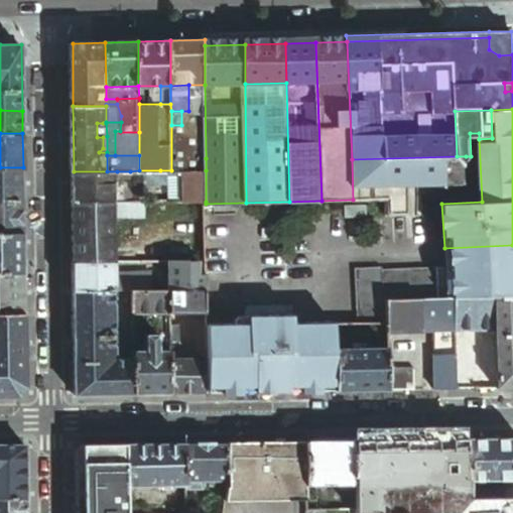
[(388,199),(388,216),(409,215),(408,185),(466,183),(466,156),(457,156),(352,159),(353,200),(388,199)]
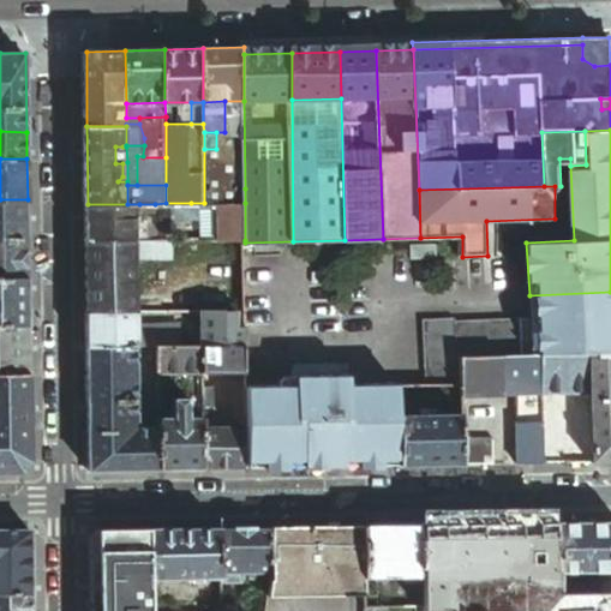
[(228,202),(228,189),(205,189),(205,202),(228,202)]
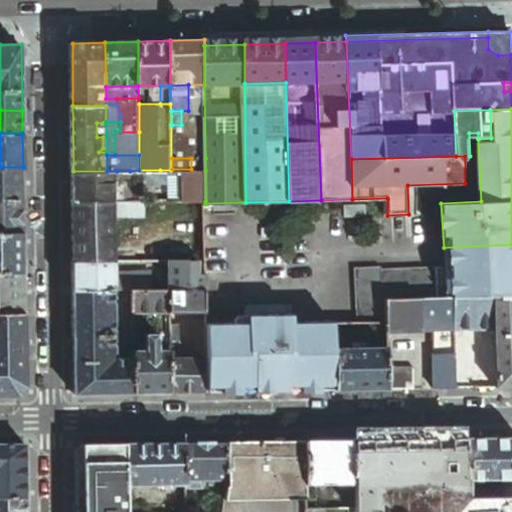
[(191,170),(205,170),(205,158),(191,158),(191,169),(191,170)]
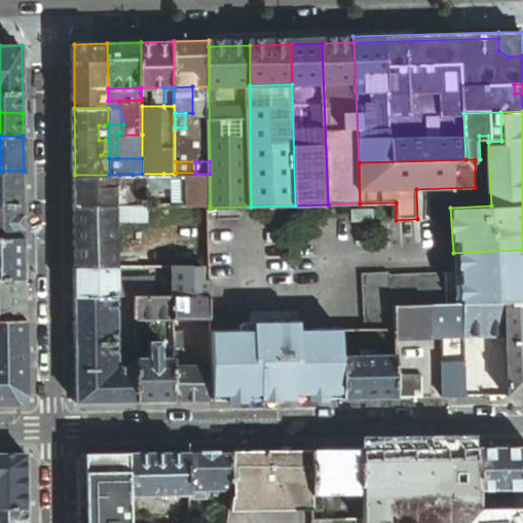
[(0,204),(24,204),(24,171),(0,171),(0,204)]
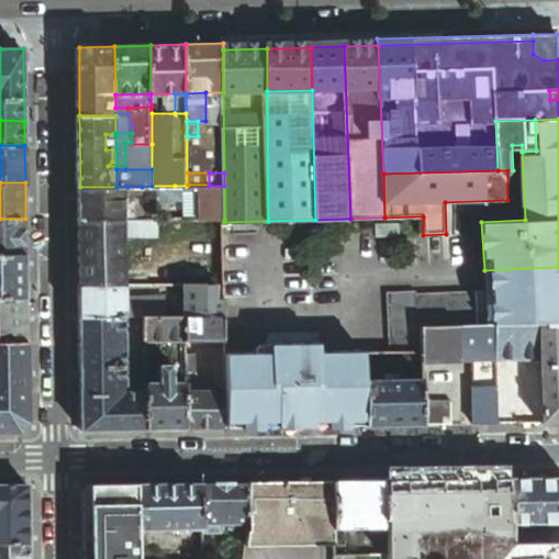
[(203,220),(224,220),(224,186),(209,186),(203,186),(203,220)]
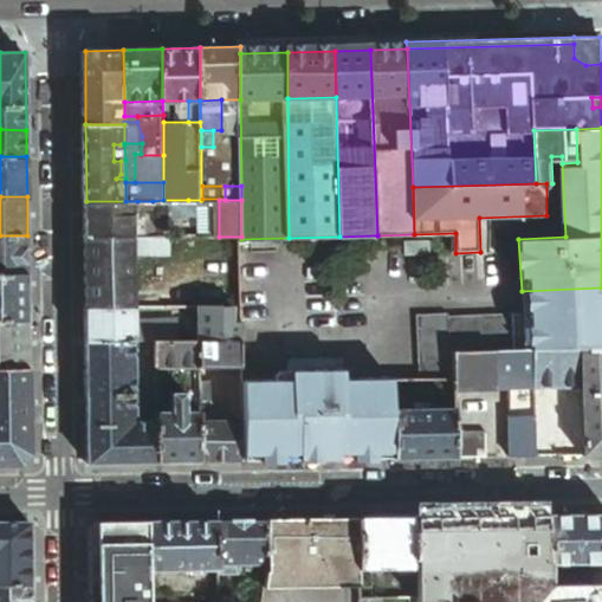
[(137,227),(137,201),(125,201),(86,201),(88,237),(137,237),(137,227)]
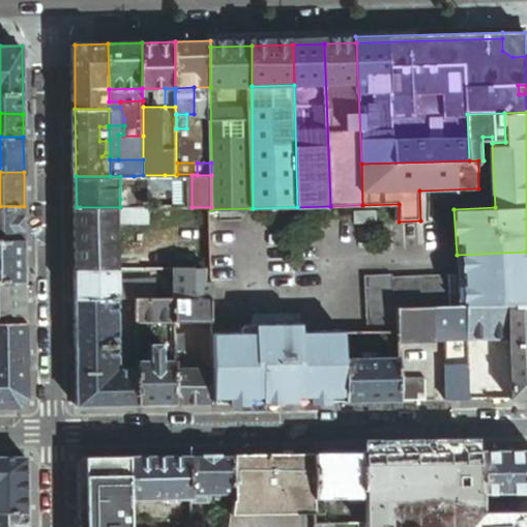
[(136,197),(136,207),(150,207),(165,207),(166,198),(166,195),(136,195),(136,197)]
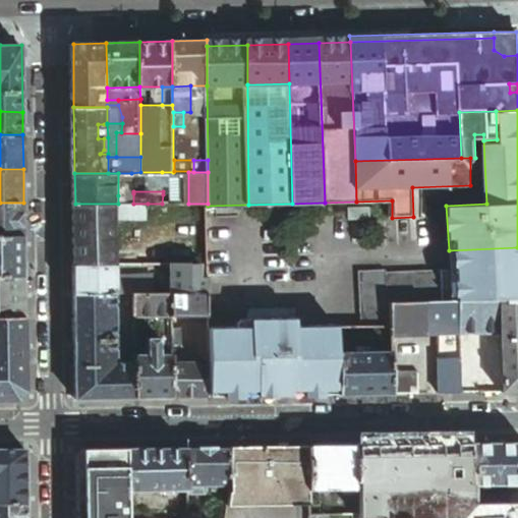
[(118,195),(118,204),(133,204),(133,193),(118,195)]
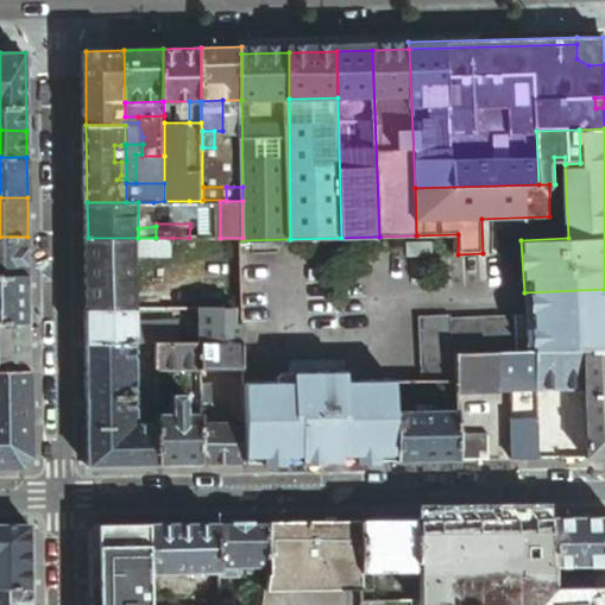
[(190,227),(189,238),(212,238),(213,227),(190,227)]
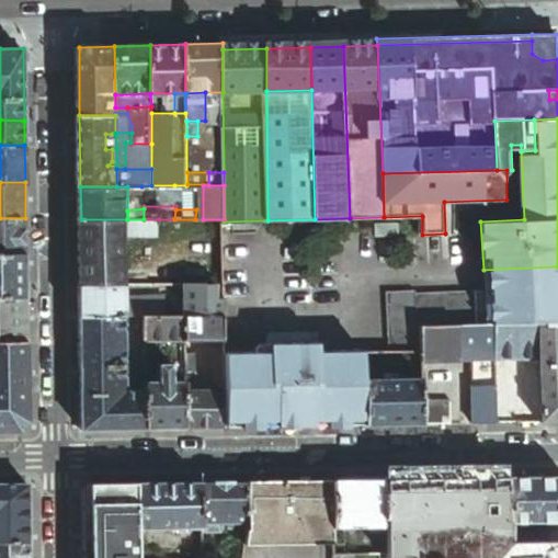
[(0,253),(26,253),(25,218),(0,218),(0,253)]
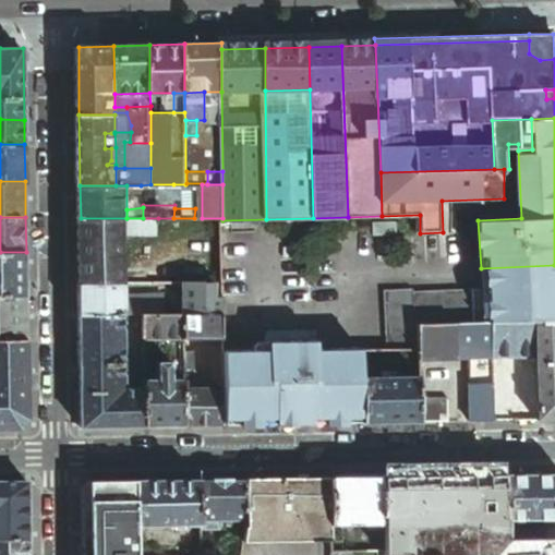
[(127,233),(127,218),(81,218),(82,282),(127,281),(127,233)]
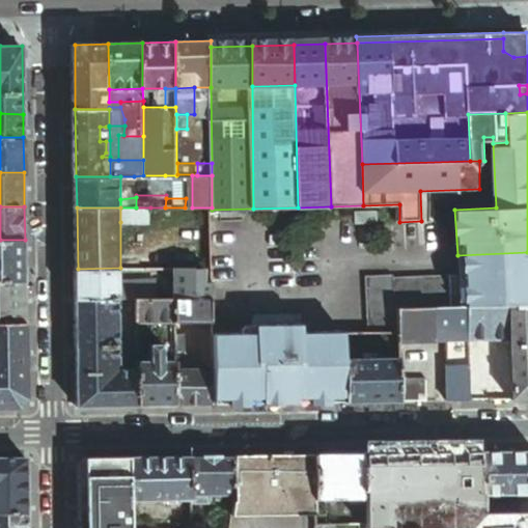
[(136,207),(120,207),(120,222),(150,222),(150,207),(136,207)]
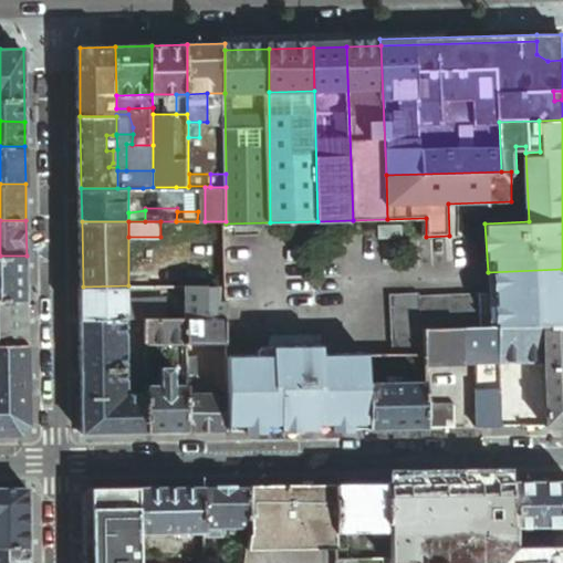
[(404,225),(381,225),(381,237),(404,237),(404,225)]
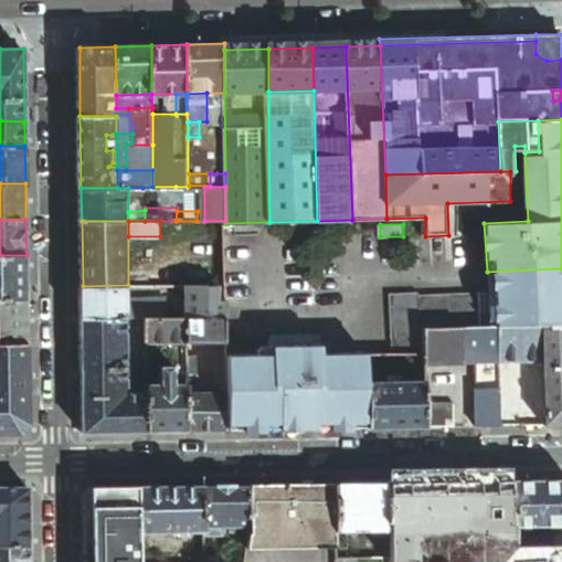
[(27,287),(27,255),(0,255),(0,299),(27,299),(27,287)]
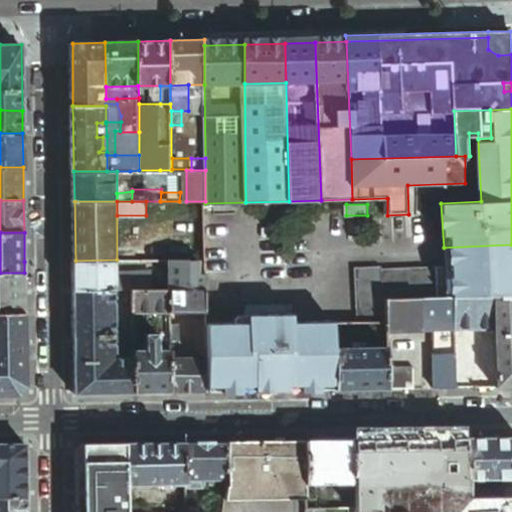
[(388,267),(388,274),(511,270),(511,244),(444,247),(444,266),(388,267)]
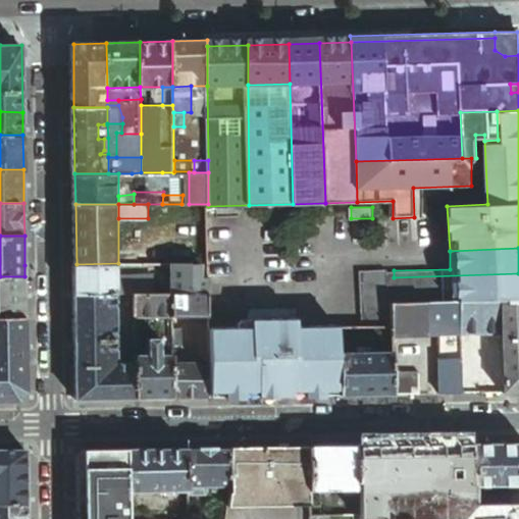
[(118,274),(118,263),(76,264),(76,294),(118,294),(118,274)]
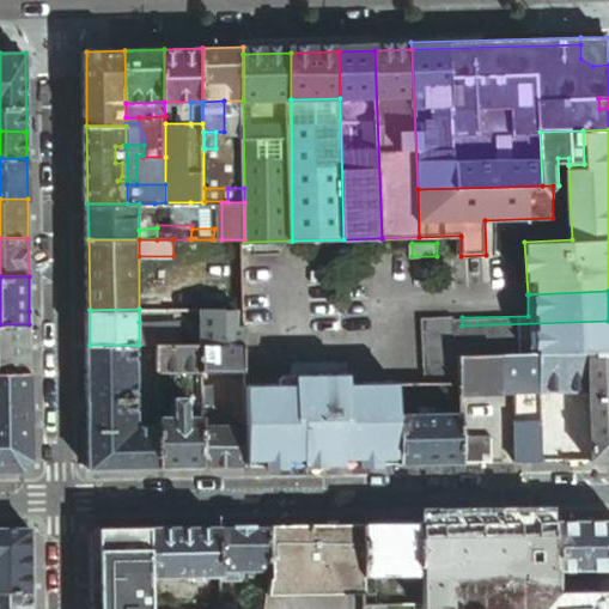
[(247,345),(247,327),(237,327),(237,314),(227,314),(229,309),(205,309),(203,335),(203,345),(247,345)]
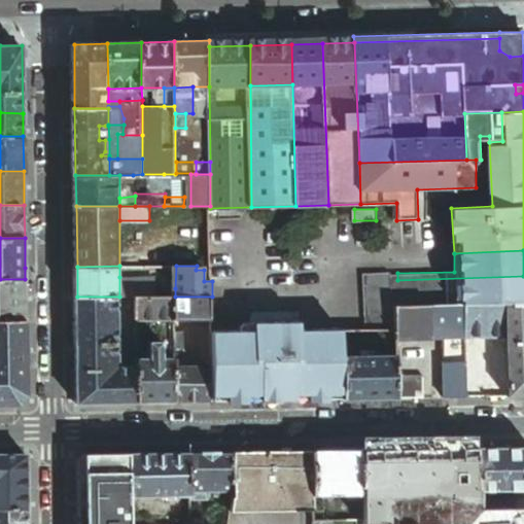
[(397,280),(397,273),(390,274),(390,271),(365,272),(367,332),(398,330),(397,307),(396,280),(397,280)]
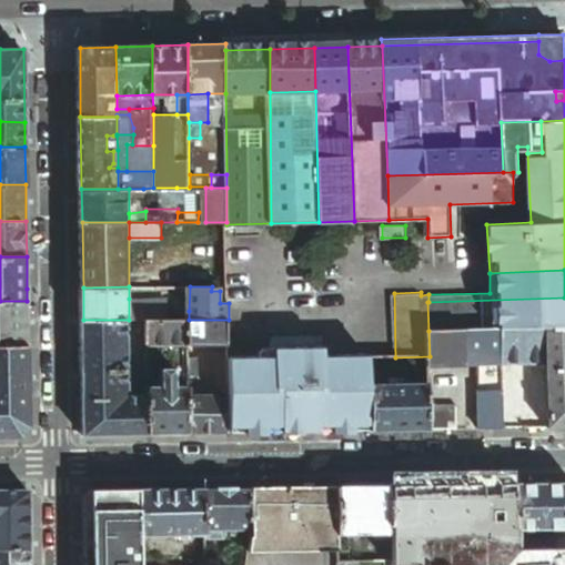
[(564,298),(429,302),(427,302),(429,331),(462,330),(503,329),(546,328),(564,326),(564,298)]
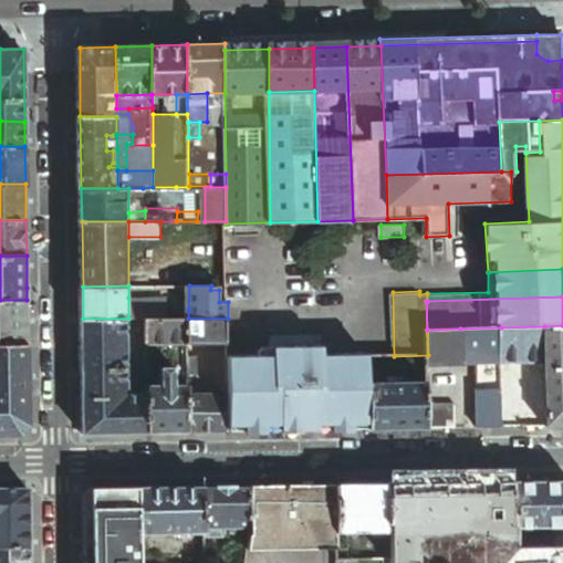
[(148,319),(168,319),(168,298),(128,298),(128,319),(136,319),(148,319)]
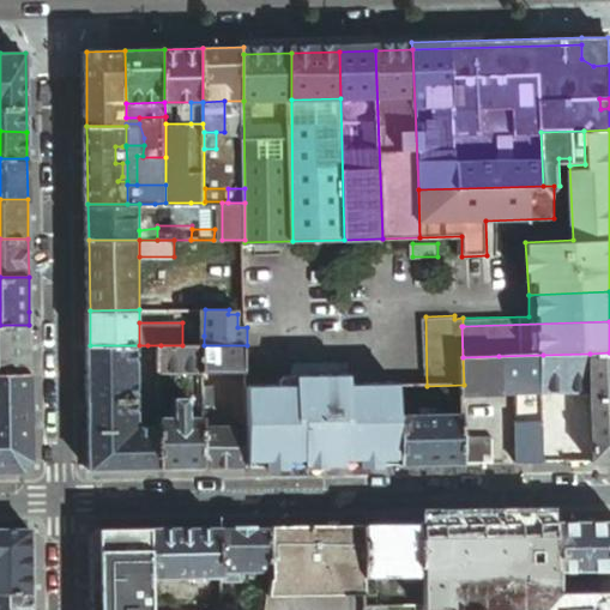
[(0,345),(29,345),(29,325),(0,325),(0,345)]
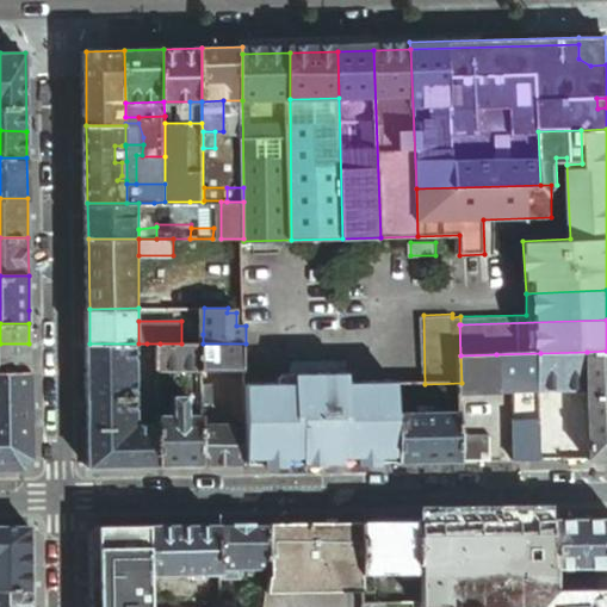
[(187,344),(203,344),(203,334),(197,332),(187,332),(187,344)]
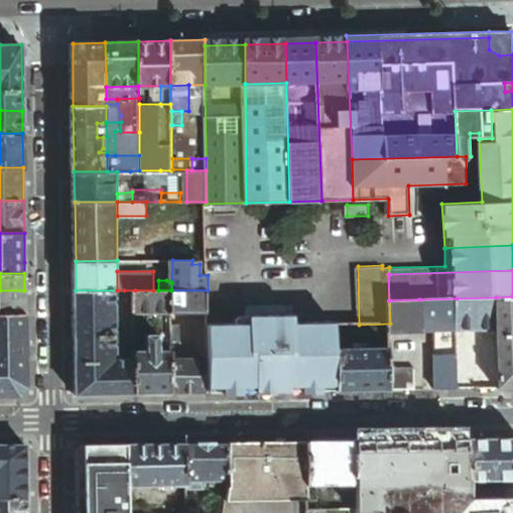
[(117,299),(117,290),(76,290),(77,394),(135,393),(135,358),(127,359),(117,359),(117,299)]
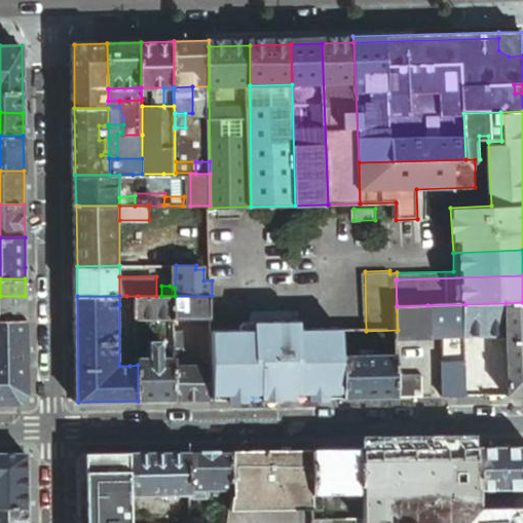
[(138,321),(138,296),(126,296),(126,305),(131,305),(131,313),(131,349),(138,349),(138,321)]
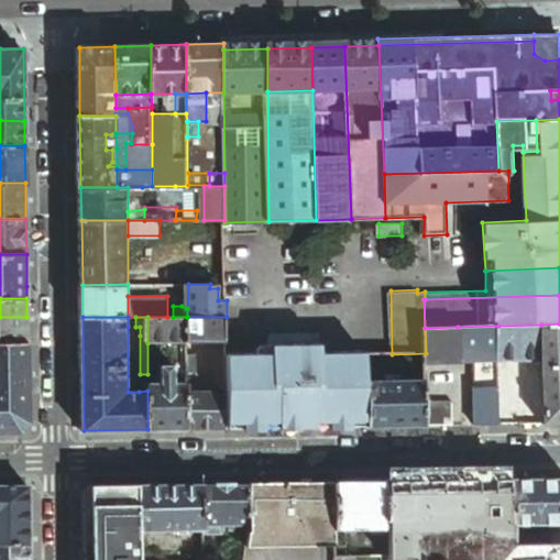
[(188,343),(187,317),(173,317),(167,317),(147,317),(147,343),(188,343)]
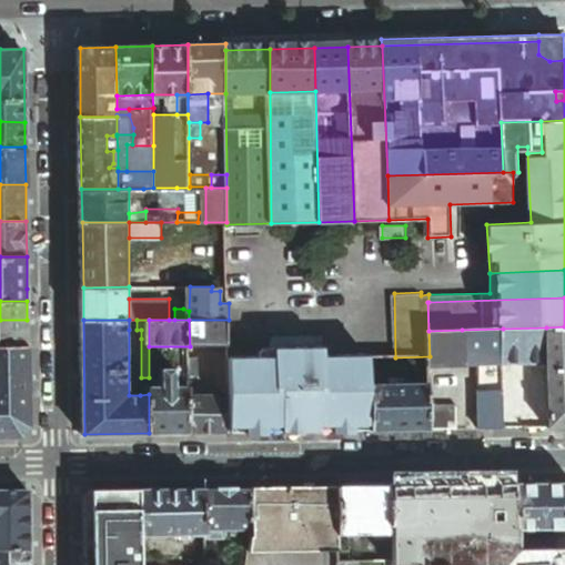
[(229,345),(229,320),(189,320),(190,346),(229,345)]
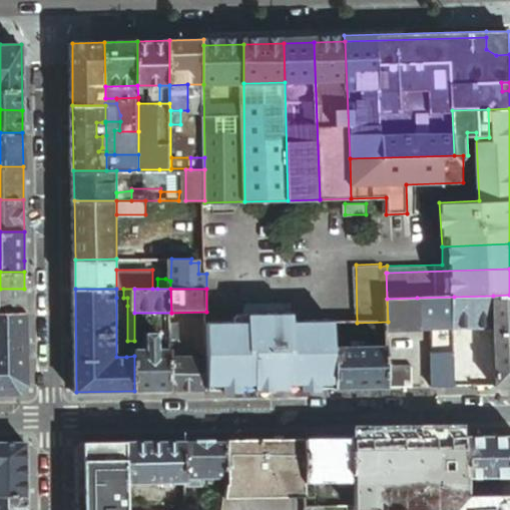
[(0,312),(24,312),(24,295),(0,294),(0,312)]
